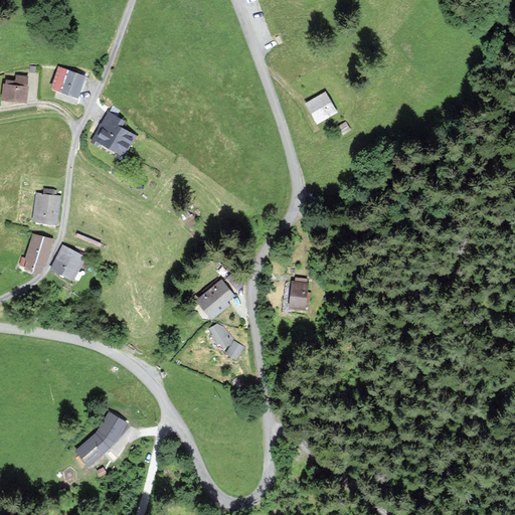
[(86,77),(60,68),(53,88),(78,97),(86,77)]
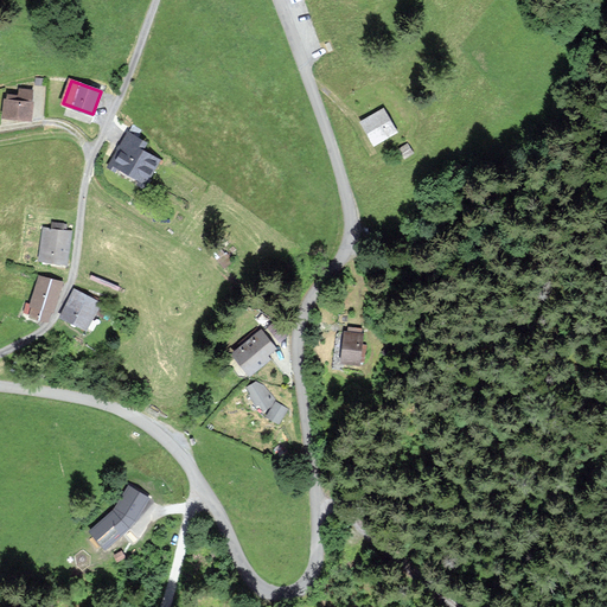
[(32,103),(5,100),(4,117),(31,120),(32,103)]
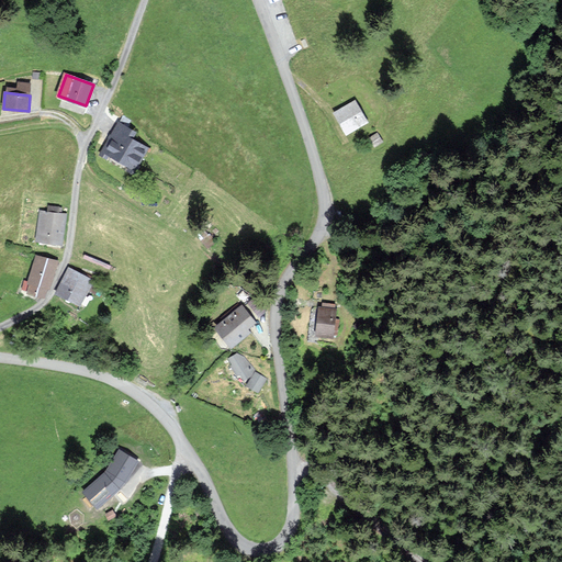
[(355,102),(335,112),(347,134),(367,123),(355,102)]
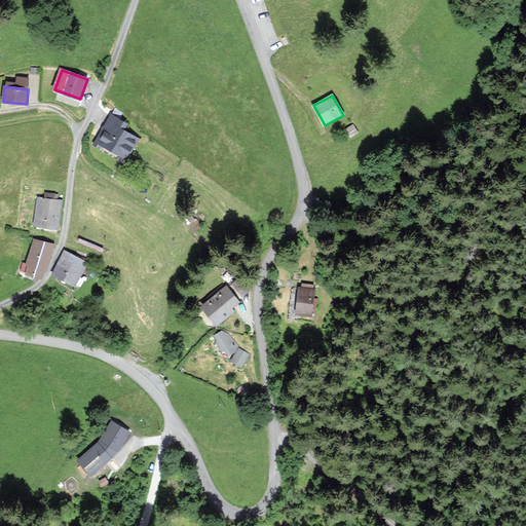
[(125,124),(111,116),(94,145),(100,149),(103,144),(124,157),(136,139),(122,130),(125,124)]
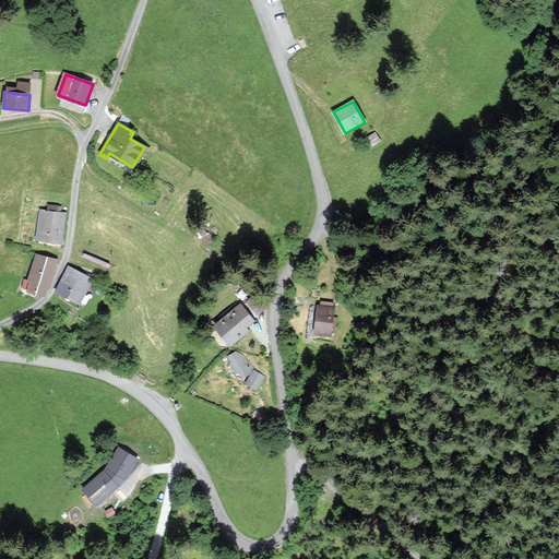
[(380,141),(375,133),(368,138),(372,145),(380,141)]
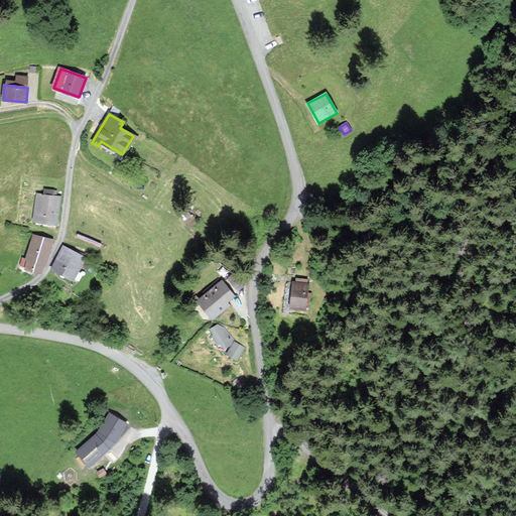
[(58,198),(37,195),(33,222),(55,225),(58,198)]
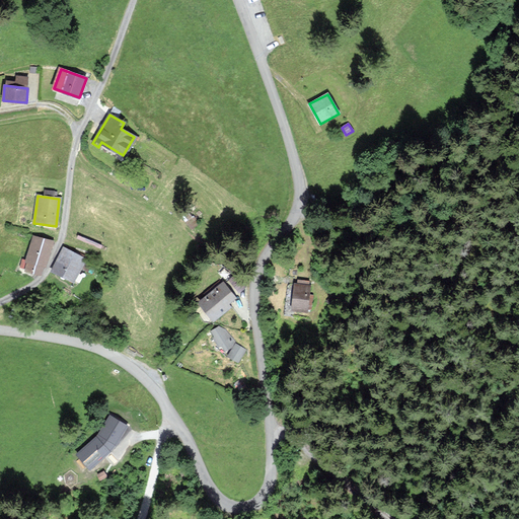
[(53,242),(33,236),(25,262),(28,262),(25,270),(41,275),(44,265),(46,265),(53,242)]
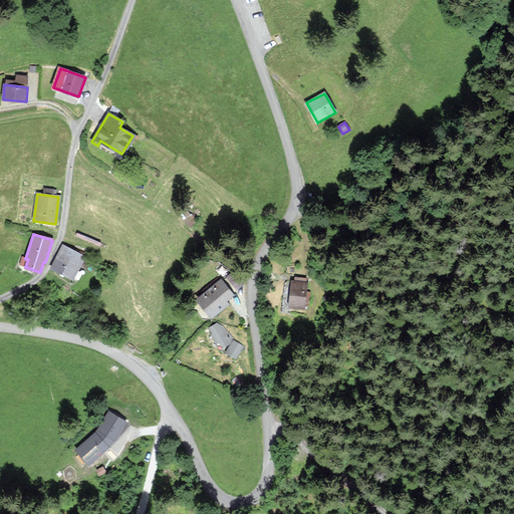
[(83,256),(63,246),(51,270),(71,280),(83,256)]
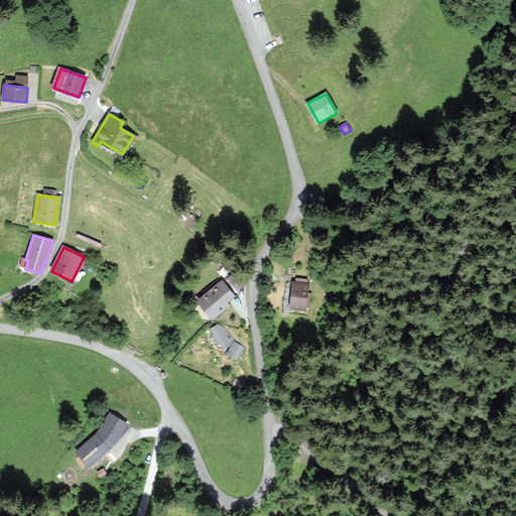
[(223,281),(198,301),(213,319),(229,305),(227,302),(235,295),(223,281)]
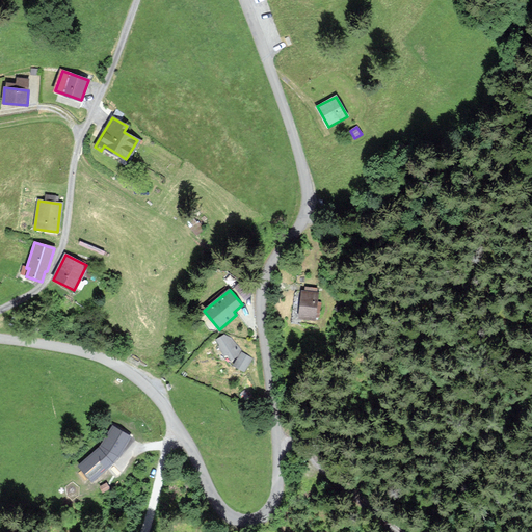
[(318,293),(302,292),(300,318),(315,319),(318,293)]
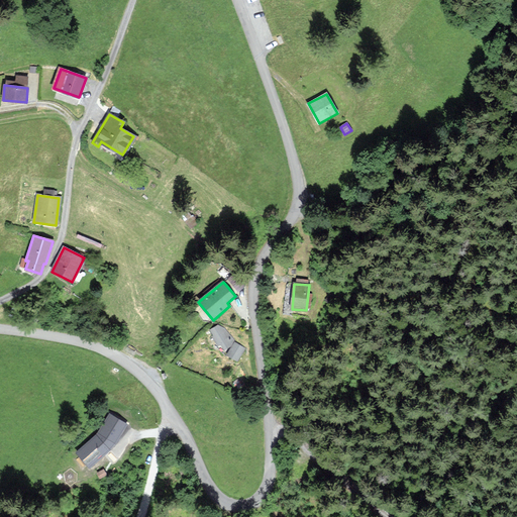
[(225,329),(218,326),(211,330),(215,335),(213,337),(219,344),(220,343),(224,349),(235,341),(225,329)]
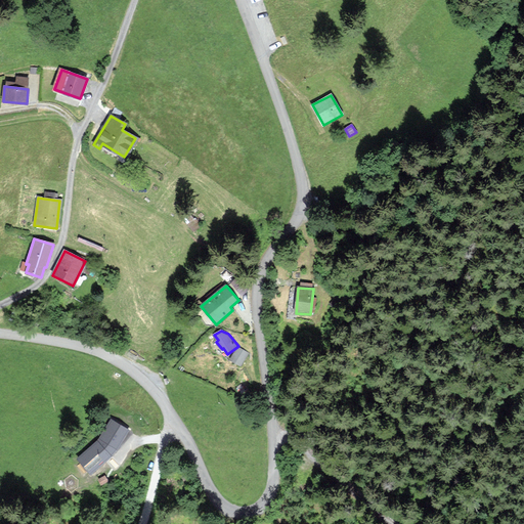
[(238,347),(231,359),(241,365),(248,353),(238,347)]
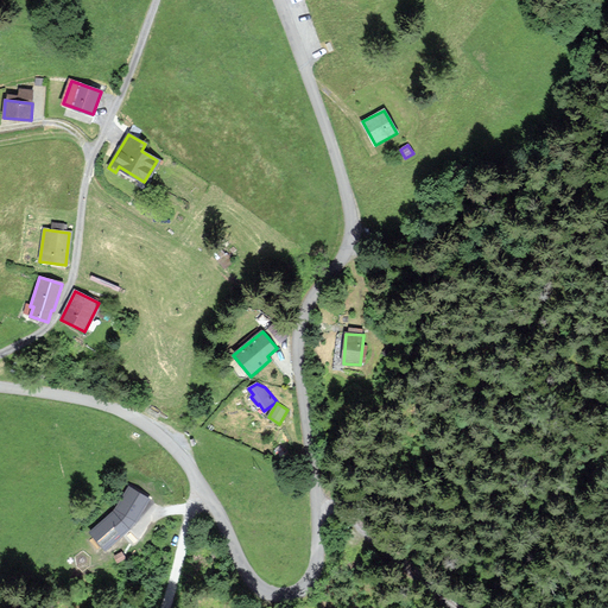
[(115,512),(93,531),(103,548),(131,525),(147,500),(132,489),(115,512)]
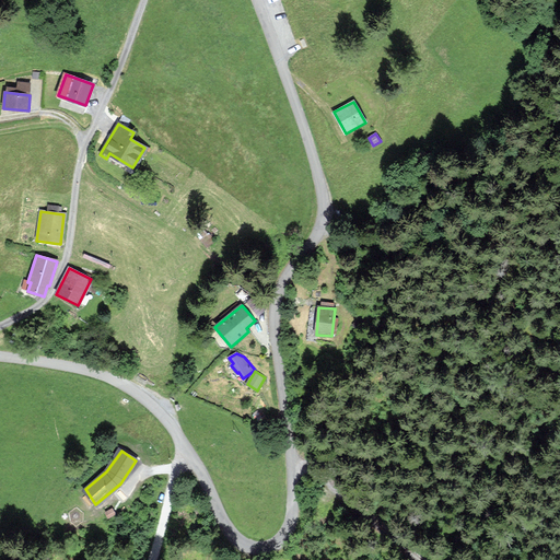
All buildings are outlined.
